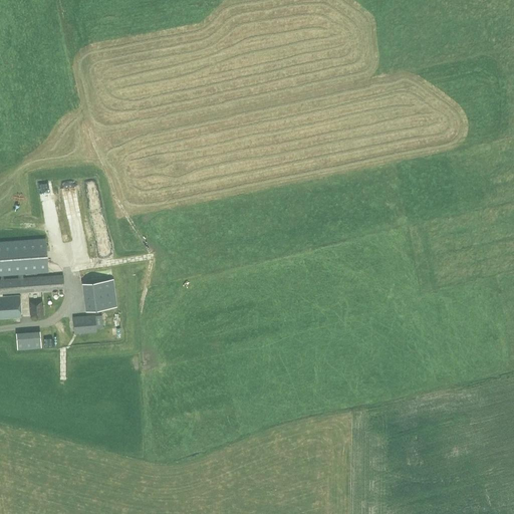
[(59,186),(48,190),(52,200),(62,195),(59,186)]
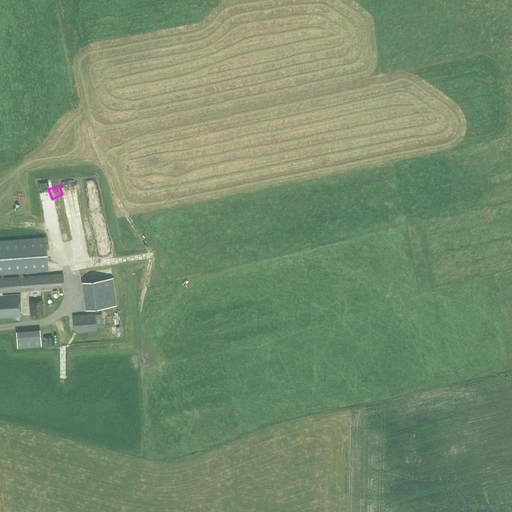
[(63,274),(23,276),(23,273),(48,271),(46,237),(0,240),(0,274),(1,275),(1,278),(0,278),(0,293),(64,288),(63,274)]
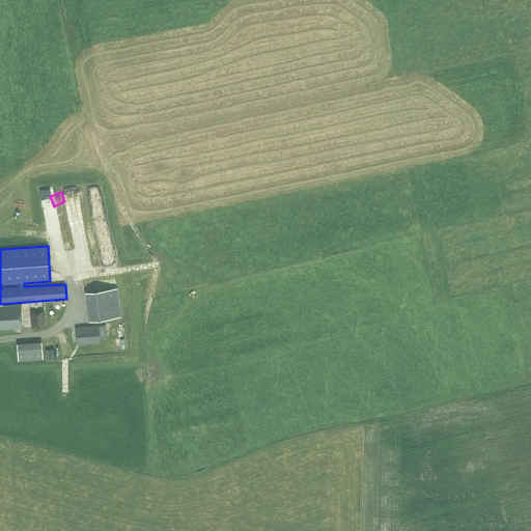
[(121,316),(117,288),(84,292),(88,322),(121,316)]
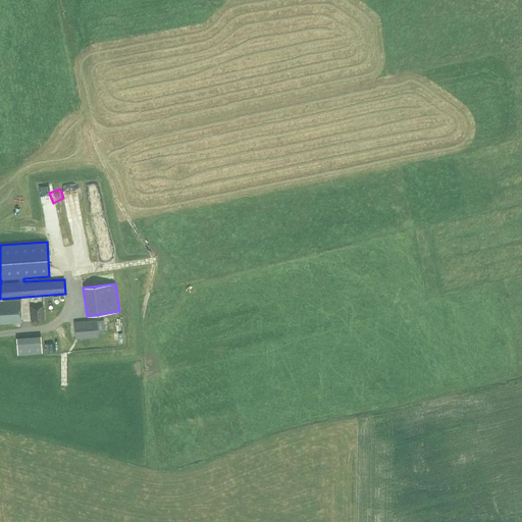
[(0,323),(21,322),(20,301),(0,302),(0,323)]
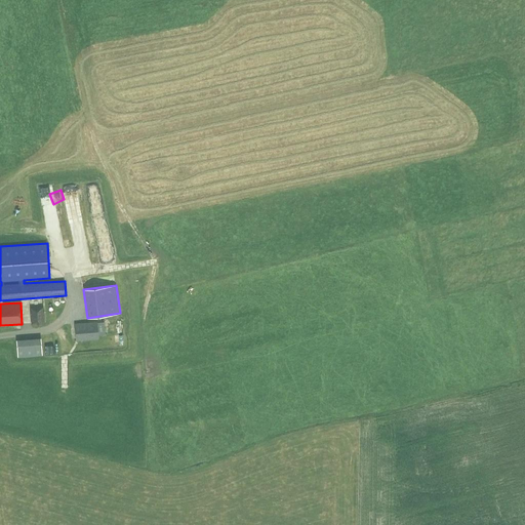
[(30,307),(31,324),(44,323),(44,306),(30,307)]
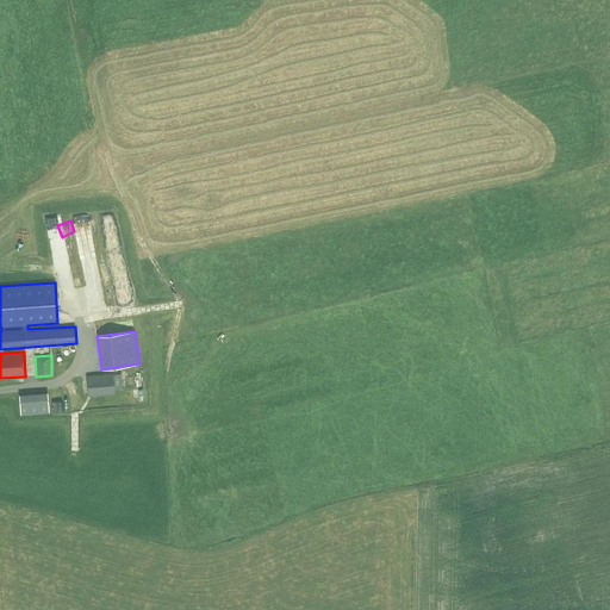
[(87,377),(88,397),(114,394),(113,374),(87,377)]
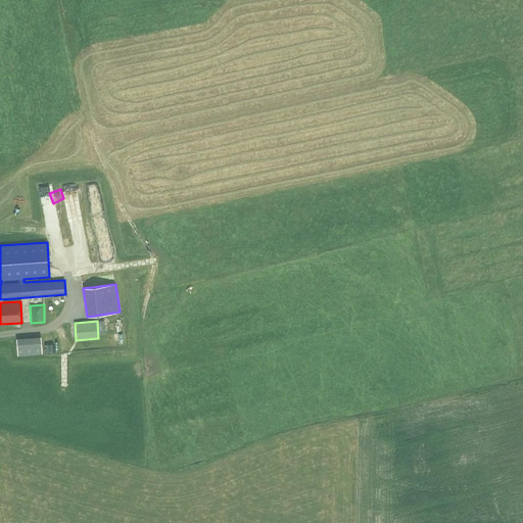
[(128,331),(119,331),(120,341),(129,341),(128,331)]
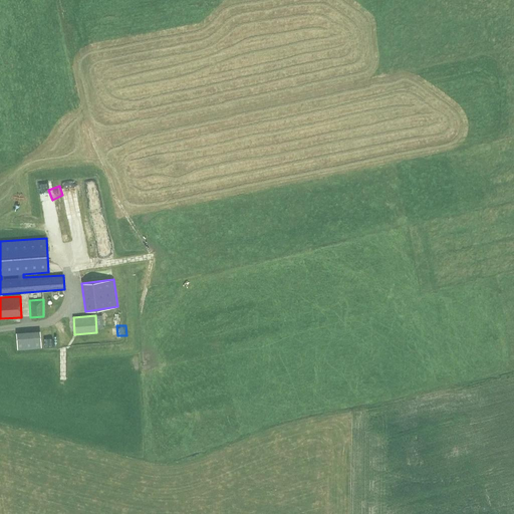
[(47,328),(23,329),(24,346),(48,346),(47,328)]
